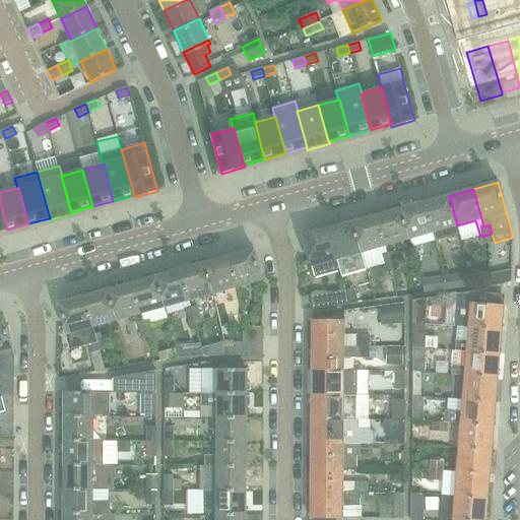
[(459,234),(457,225),(449,196),(426,203),(434,232),(433,232),(436,241),(459,234)]
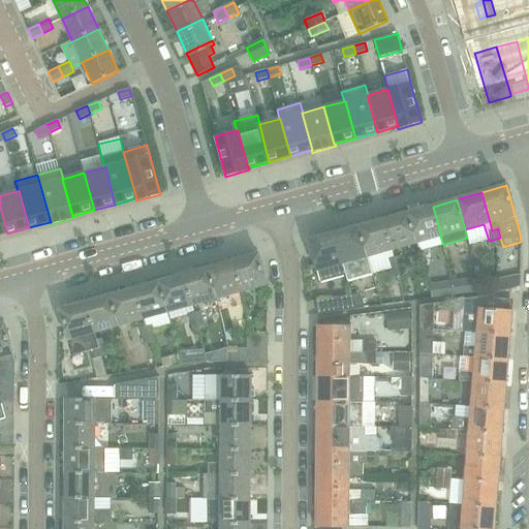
[(441,236),(433,207),(408,213),(416,243),(417,243),(419,251),(443,245),(440,236),(441,236)]
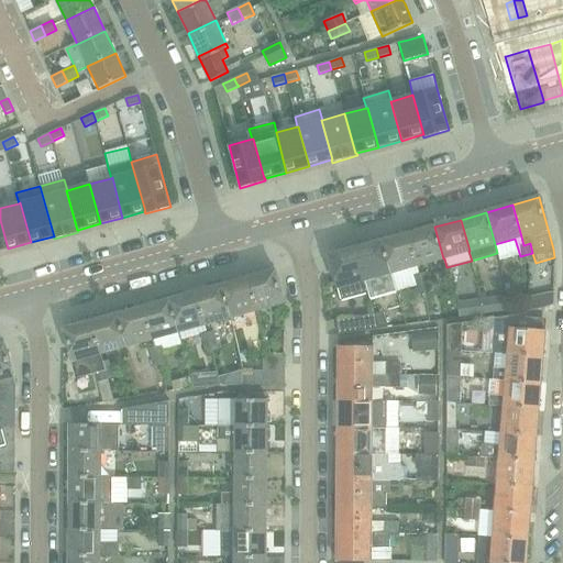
[(443,258),(434,227),(408,234),(417,266),(443,258)]
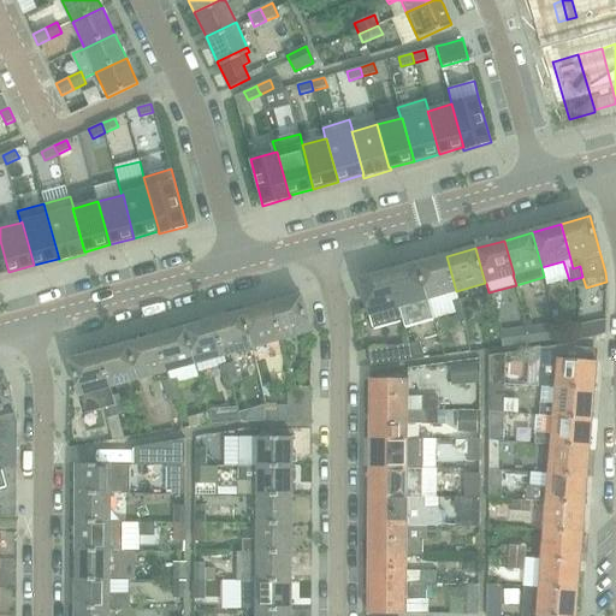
[(456,291),(446,256),(419,264),(428,298),(456,291)]
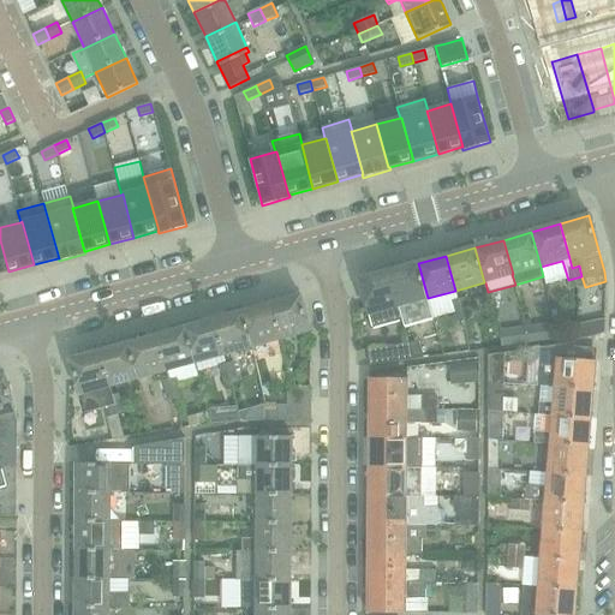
[(428,298),(418,263),(389,272),(401,315),(407,314),(410,323),(404,326),(404,327),(434,318),(428,298)]
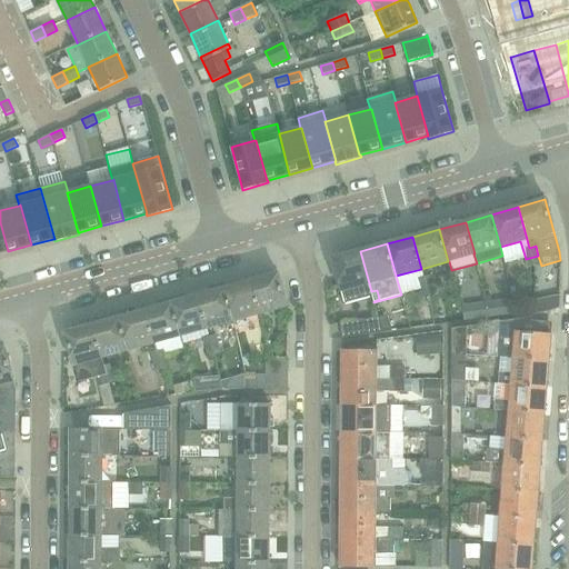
[(371,291),(360,251),(332,259),(345,303),(372,296),(373,301),(379,299),(377,290),(371,291)]
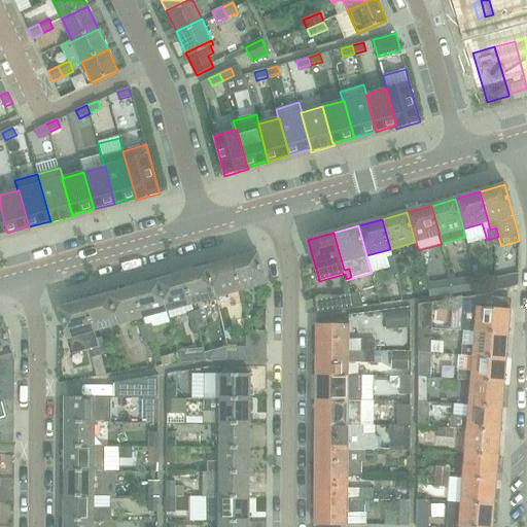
[(501,246),(498,237),(487,240),(489,249),(501,246)]
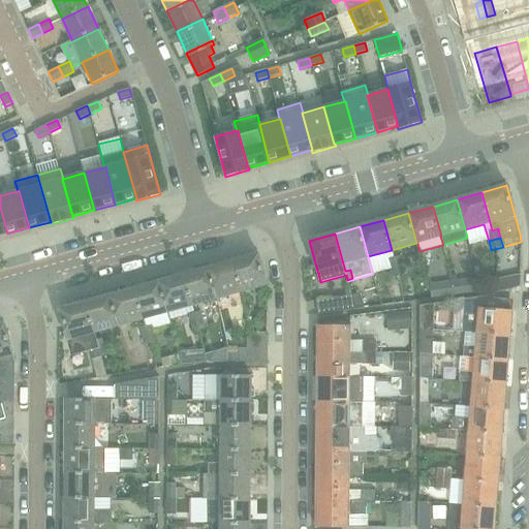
[(267,284),(258,254),(235,261),(243,291),(267,284)]
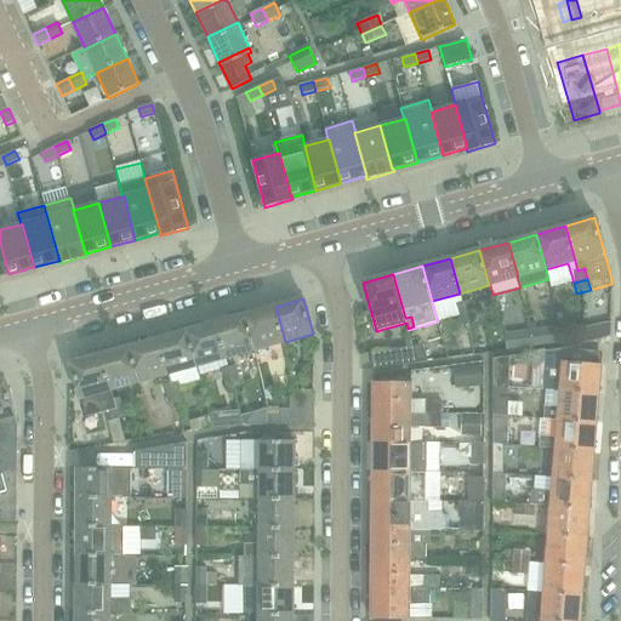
[(456,305),(460,314),(471,311),(468,301),(456,305)]
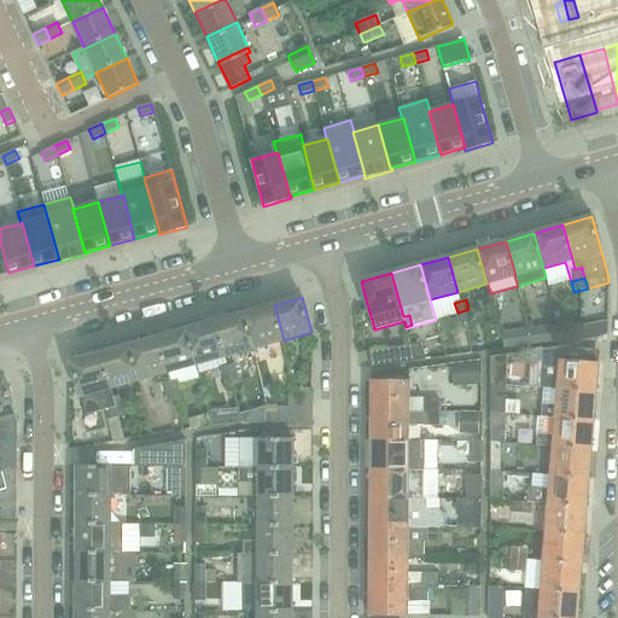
[(284,340),(274,305),(245,313),(255,348),(284,340)]
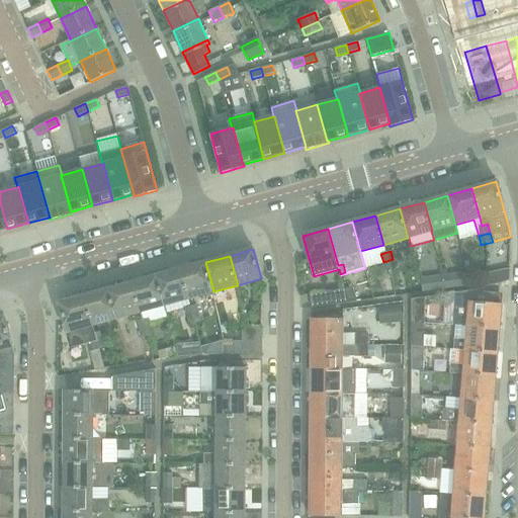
[(395,268),(393,259),(383,262),(385,270),(395,268)]
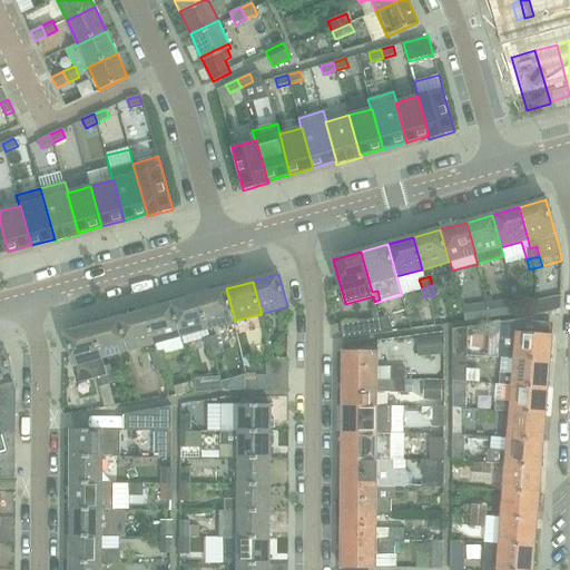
[(235,321),(226,288),(199,296),(208,328),(235,321)]
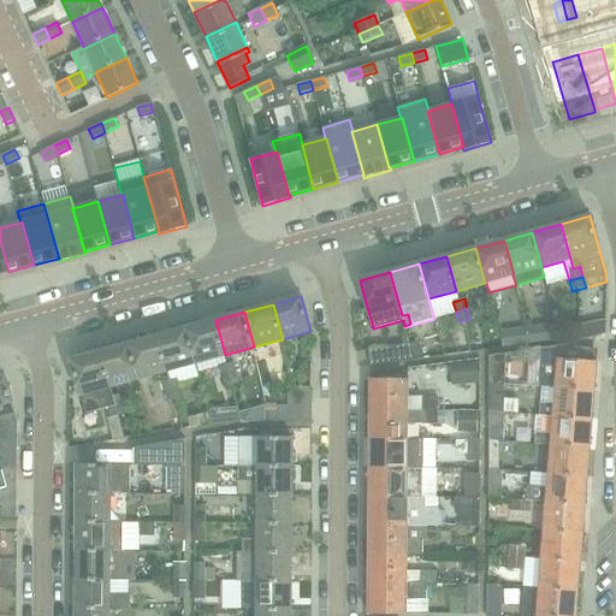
[(225,355),(215,320),(187,329),(196,362),(225,355)]
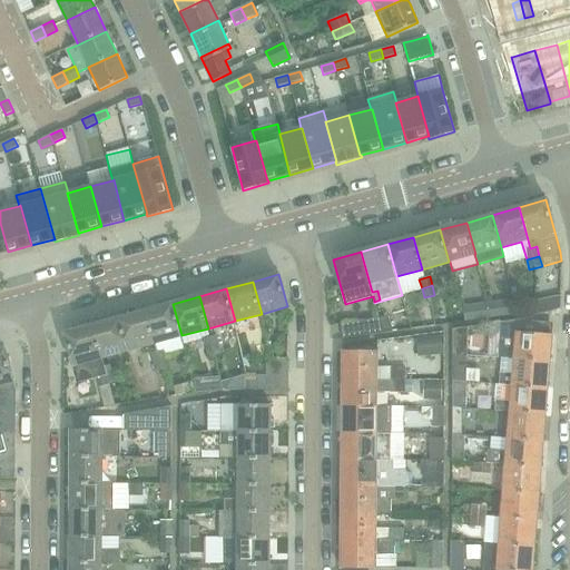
[(512,301),(489,304),(493,318),(514,315),(512,301)]
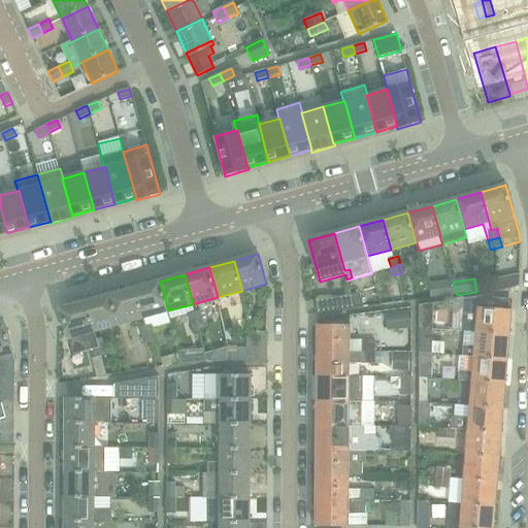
[(168,310),(160,282),(135,288),(143,318),(168,310)]
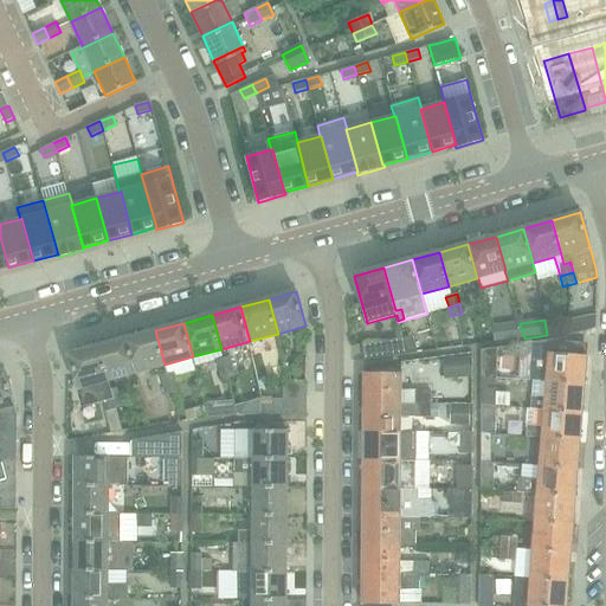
[(524,339),(520,323),(491,327),(494,342),(524,339)]
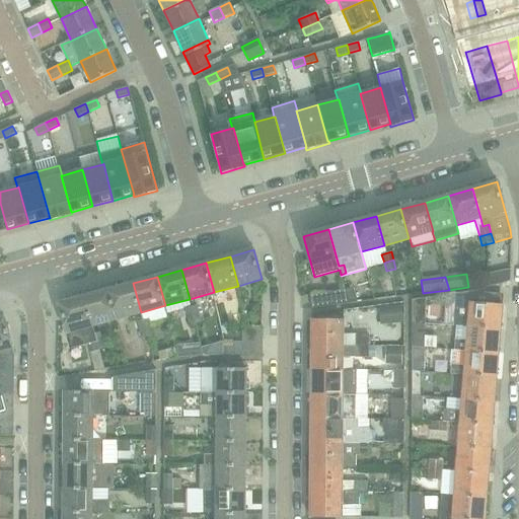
[(141,312),(133,283),(109,290),(118,319),(141,312)]
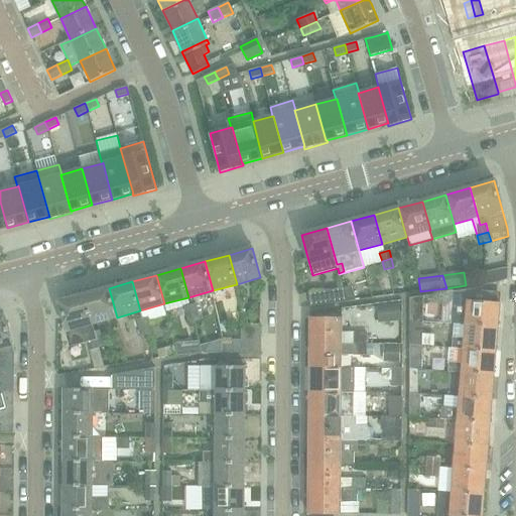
[(352,286),(343,287),(347,301),(355,300),(352,286)]
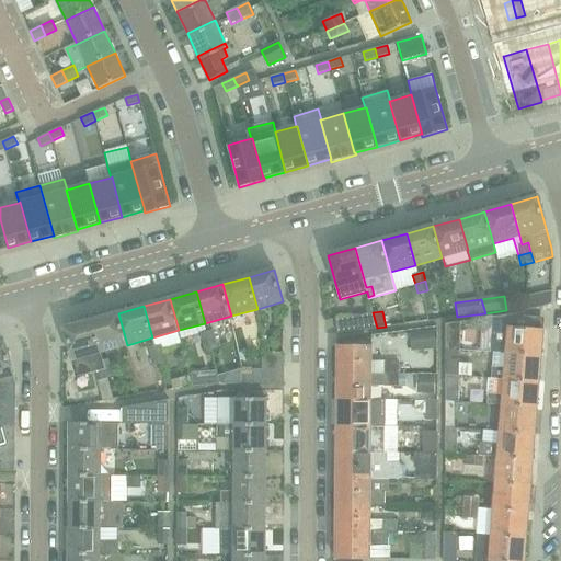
[(377,328),(373,312),(335,318),(338,333),(377,328)]
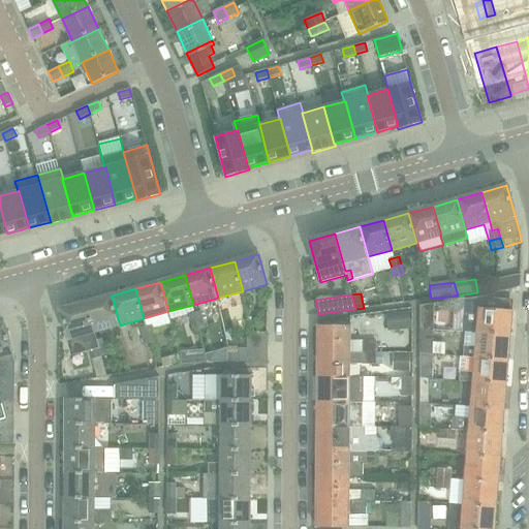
[(120,325),(112,296),(86,303),(94,332),(120,325)]
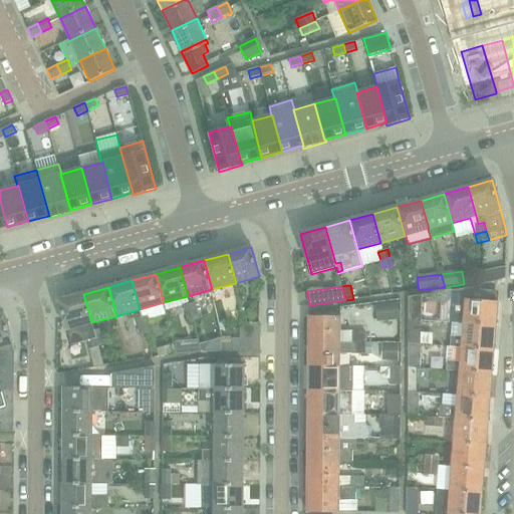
[(448,323),(463,324),(496,326),(498,301),(494,301),(494,291),(467,288),(451,290),(448,323)]
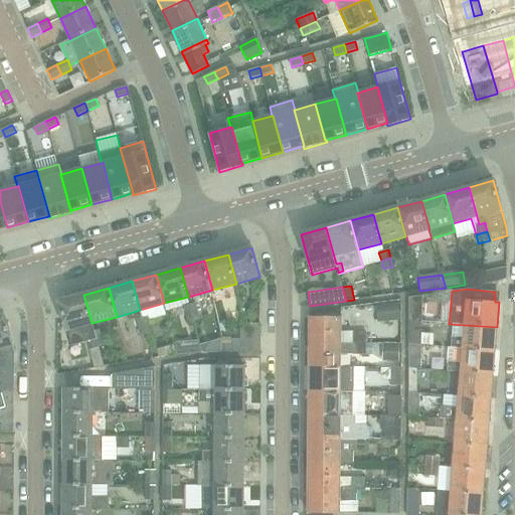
[(83,295),(59,302),(71,346),(92,340),(97,339),(95,331),(92,323),(83,295)]
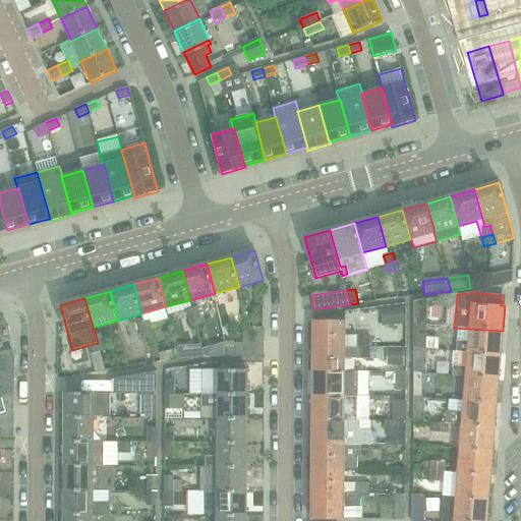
[(413,301),(414,325),(426,326),(426,299),(413,301)]
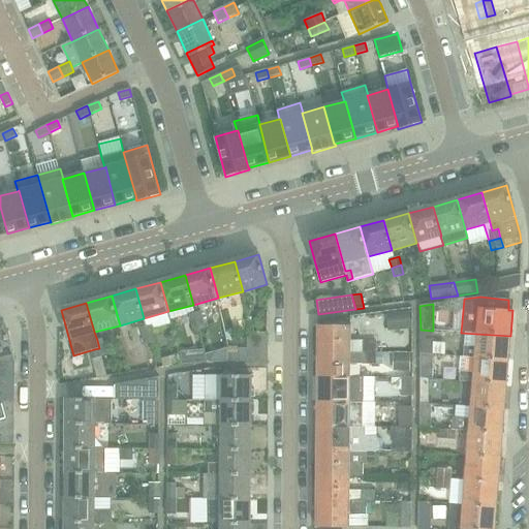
[(190,314),(192,322),(203,320),(200,311),(190,314)]
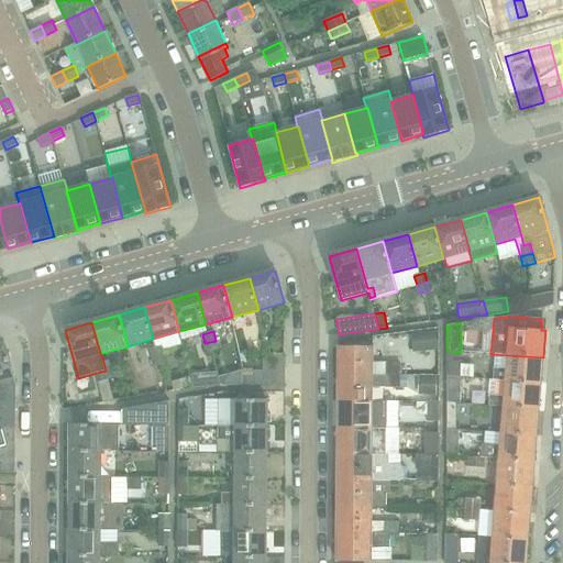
[(218,350),(216,341),(205,343),(207,353),(218,350)]
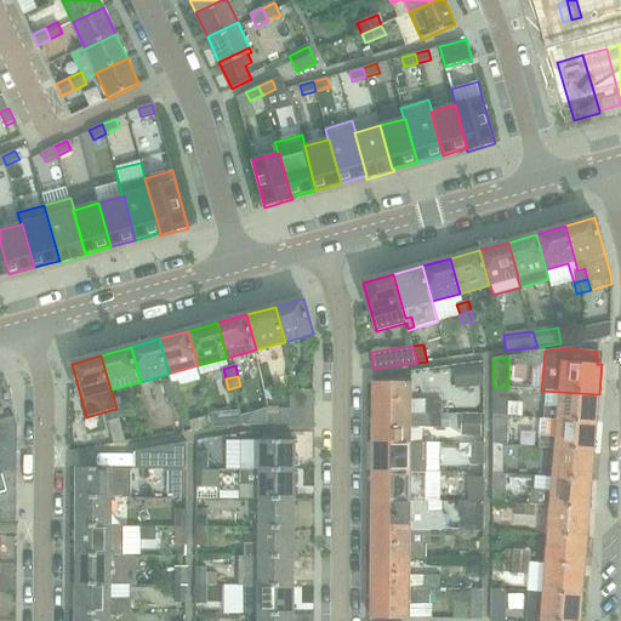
[(17,426),(6,381),(0,382),(0,474),(5,491),(0,491),(0,518),(1,522),(16,522),(17,426)]
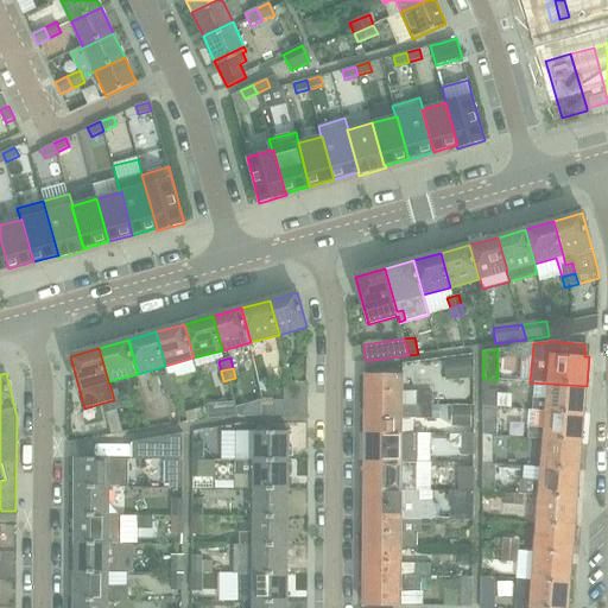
[(162,377),(164,387),(176,384),(173,374),(162,377)]
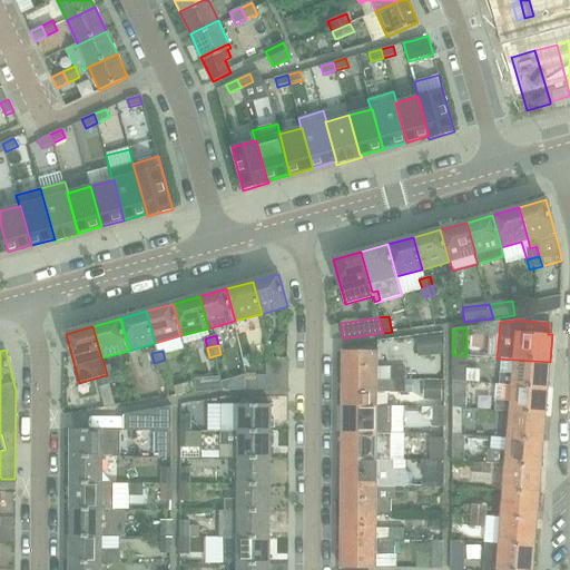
[(375,352),(342,352),(342,380),(405,381),(405,367),(375,367),(375,352)]
